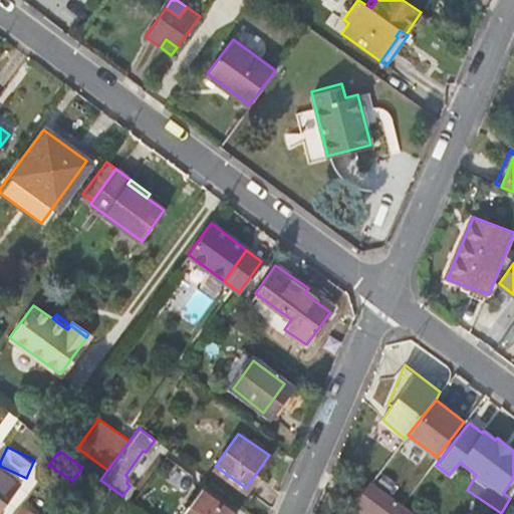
[(0,507),(19,483),(0,468),(0,507)]
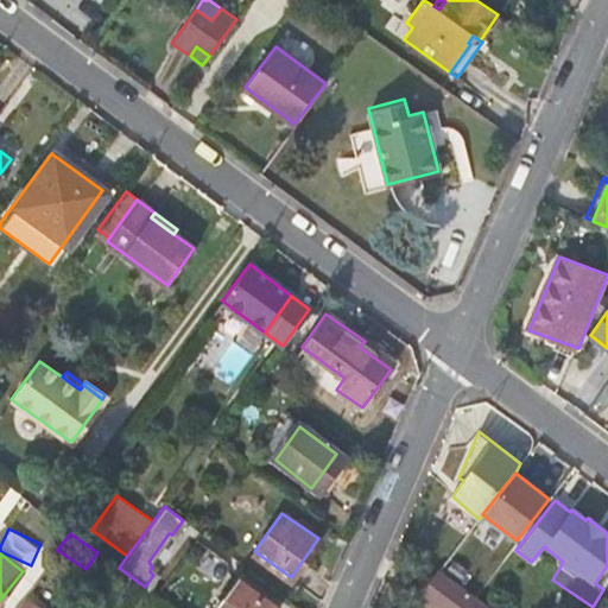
[(119,568),(115,567),(100,589),(115,600),(132,577),(119,568)]
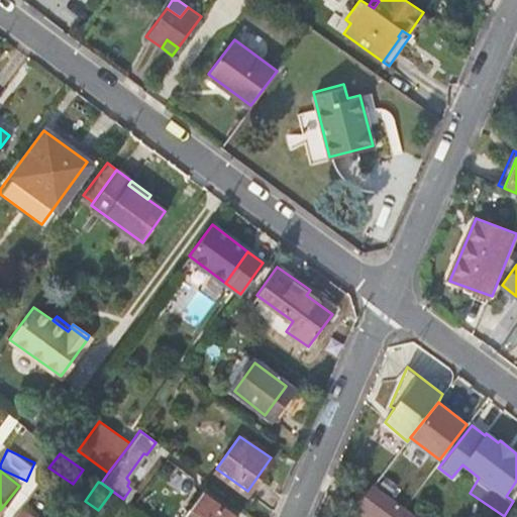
[(419,516),(375,484),(358,505),(375,516),(419,516)]
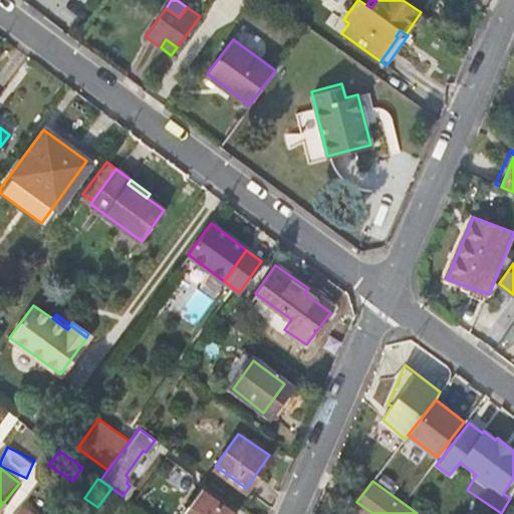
[(233,513),(234,513),(202,489),(183,513),(233,513)]
